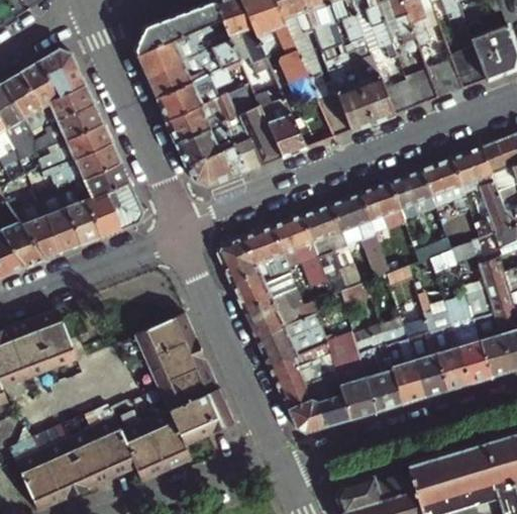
[(0,0),(0,27),(36,6),(37,0),(0,0)]
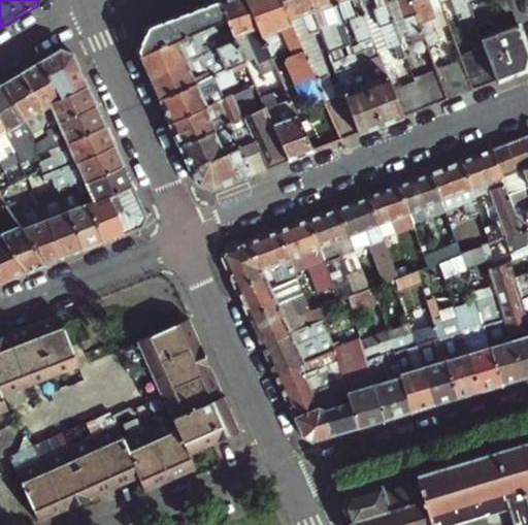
[(270,58),(243,0),(225,0),(218,3),(221,7),(226,21),(236,43),(241,55),(250,52),(261,76),(276,70),(270,58)]
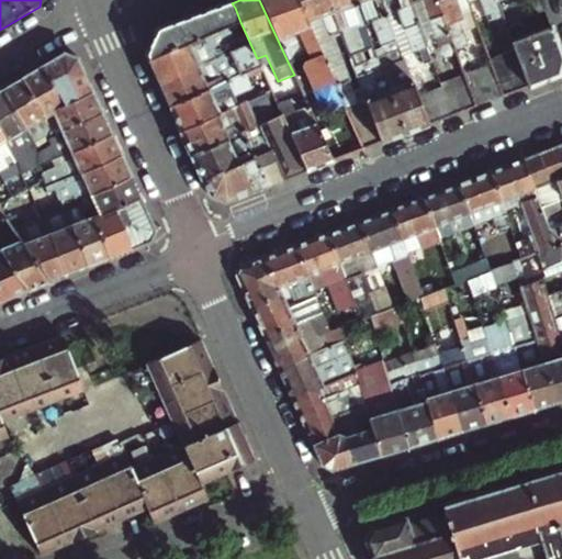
[(295,0),(259,0),(288,62),(307,54),(310,60),(301,64),(324,114),(345,105),(299,1),(296,1),(295,0)]
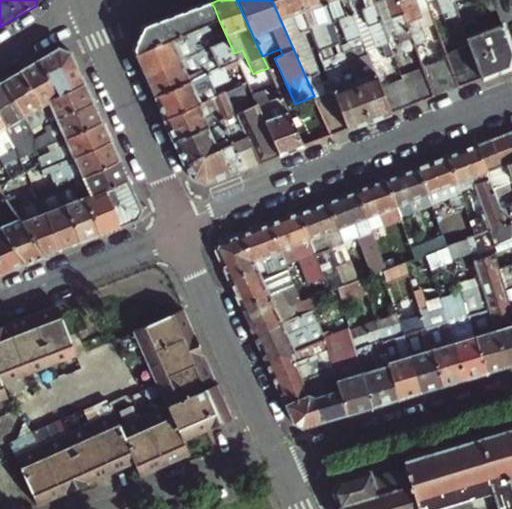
[(310,32),(298,0),(269,0),(270,1),(272,1),(314,96),(332,137),(347,131),(334,96),(326,99),(322,86),(303,35),(310,32)]
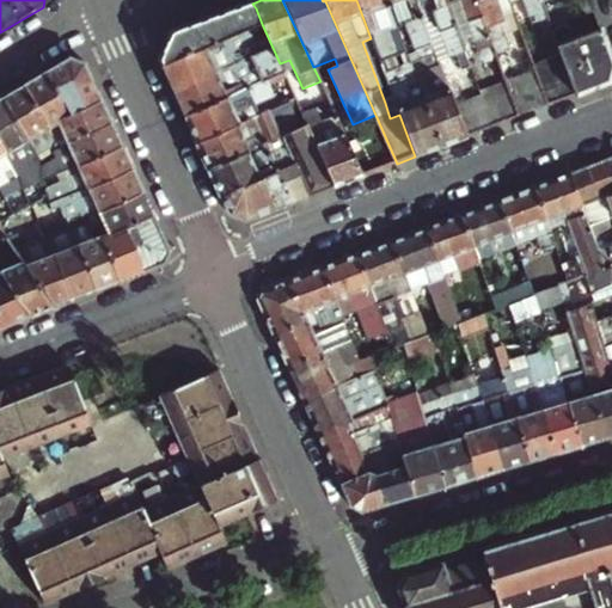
[(386,32),(396,29),(385,0),(356,0),(371,38),(384,72),(399,66),(386,32)]
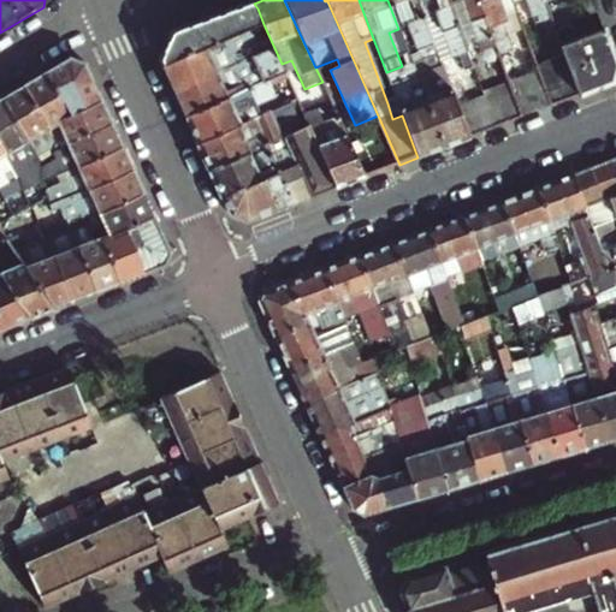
[(388,0),(398,29),(408,25),(421,59),(437,53),(424,16),(416,0),(388,0)]
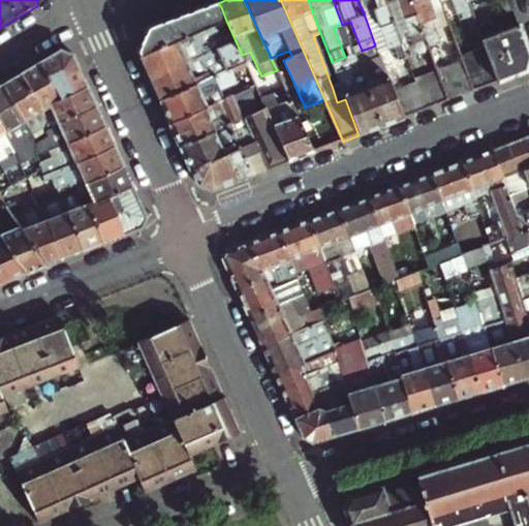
[(385,0),(358,0),(364,13),(373,10),(389,50),(393,49),(398,62),(407,59),(387,6),(385,0)]
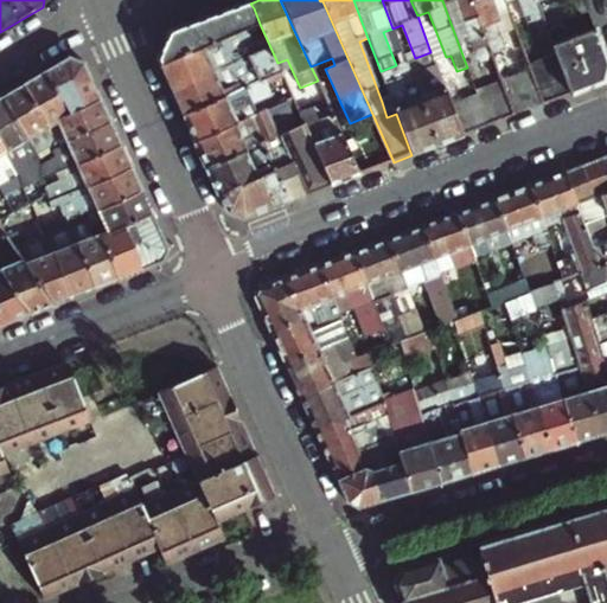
[(487,47),(470,0),(442,0),(445,7),(455,2),(471,43),(473,42),(477,52),(487,47)]
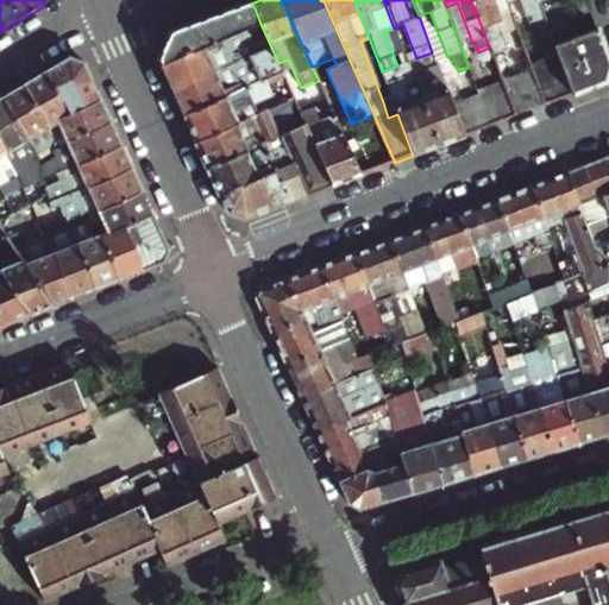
[(471,0),(489,48),(496,67),(510,62),(496,24),(502,23),(494,0),(471,0)]
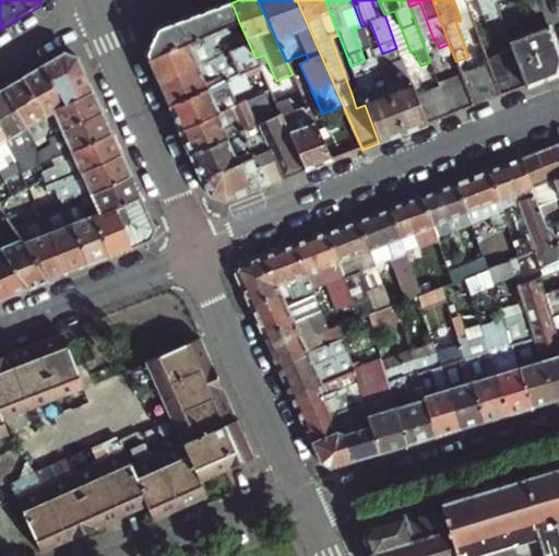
[(503,26),(543,11),(538,0),(520,0),(497,9),(503,26)]
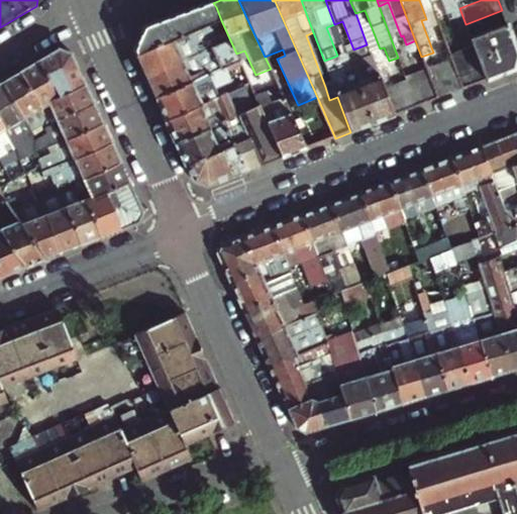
[(211,9),(209,4),(145,28),(135,50),(137,56),(208,25),(213,23),(221,20),(216,7),(211,9)]
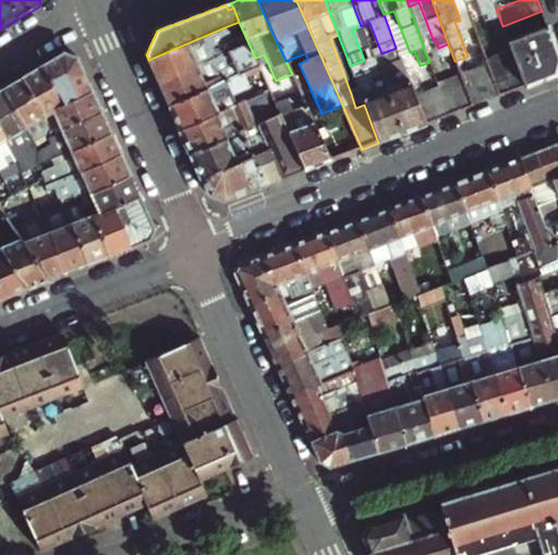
[(240,49),(250,46),(239,22),(230,25),(240,49)]
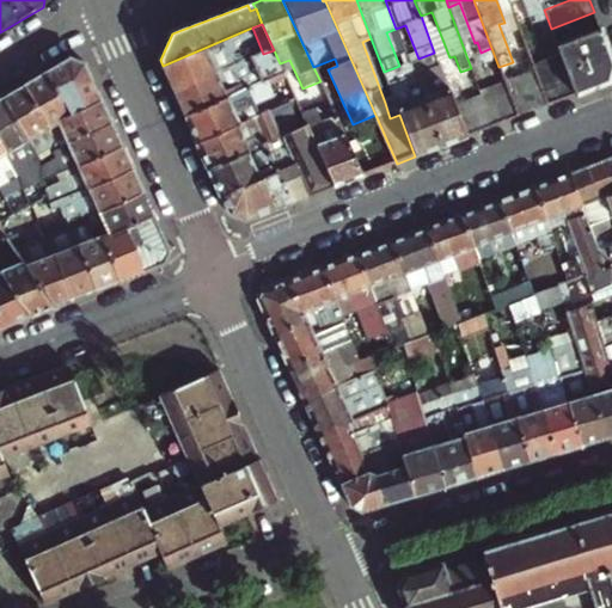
[(163,66),(173,91),(233,66),(230,56),(246,49),(243,40),(249,37),(246,30),(163,66)]
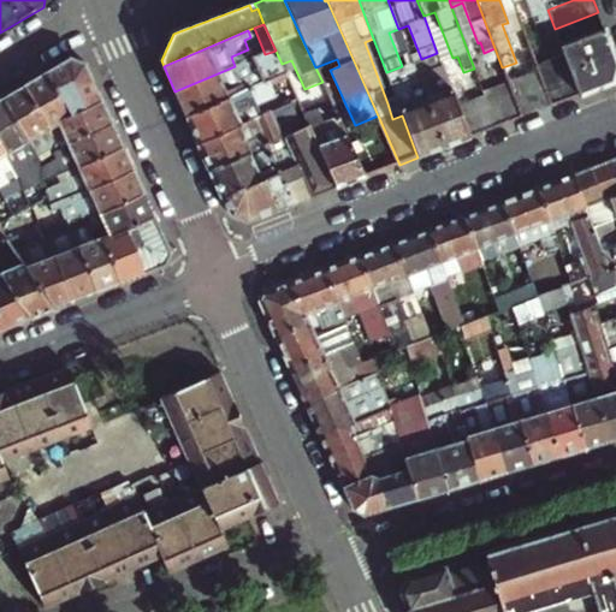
[(567,63),(579,96),(612,83),(615,70),(615,59),(605,30),(572,42),(568,30),(557,35),(567,63)]
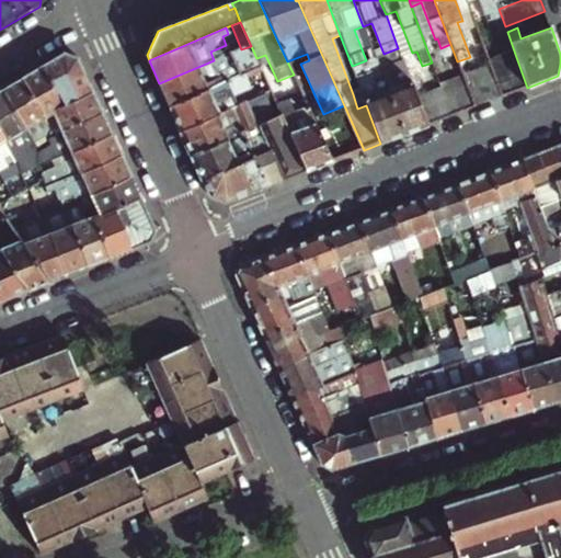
[(170,106),(260,68),(256,58),(251,46),(241,49),(214,60),(159,83),(170,106)]
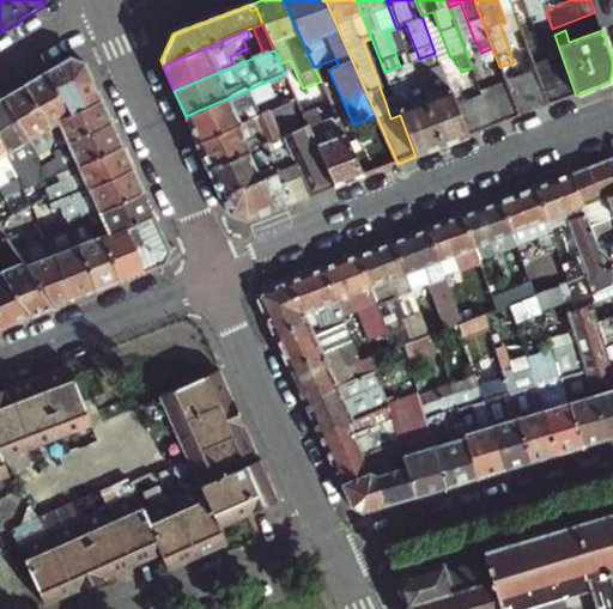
[(102,102),(85,65),(71,60),(47,75),(71,116),(102,102)]
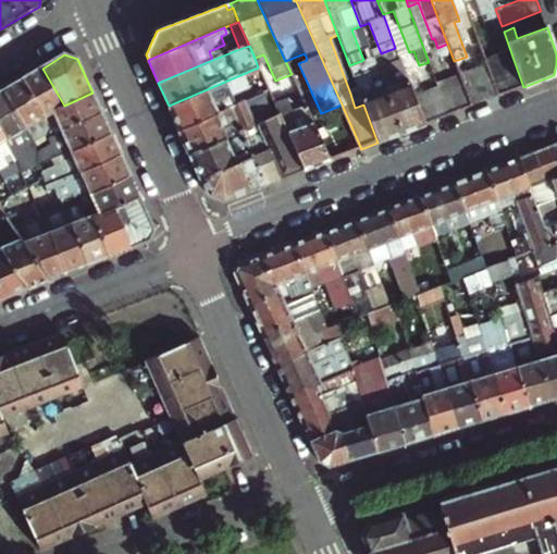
[(378,143),(400,134),(385,91),(376,95),(370,81),(380,77),(372,57),(363,60),(349,65),(358,91),(363,105),(378,143)]
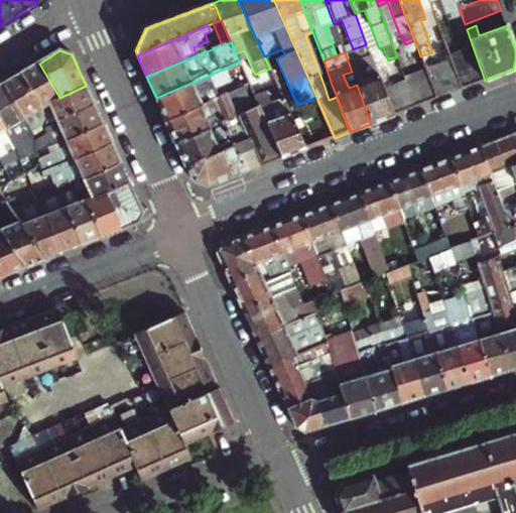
[(485,81),(475,52),(452,60),(462,90),(485,81)]
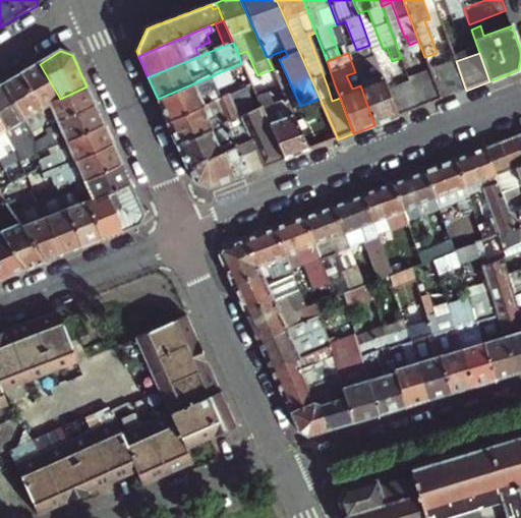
[(360,85),(374,125),(397,116),(388,92),(374,56),(360,62),(368,82),(360,85)]
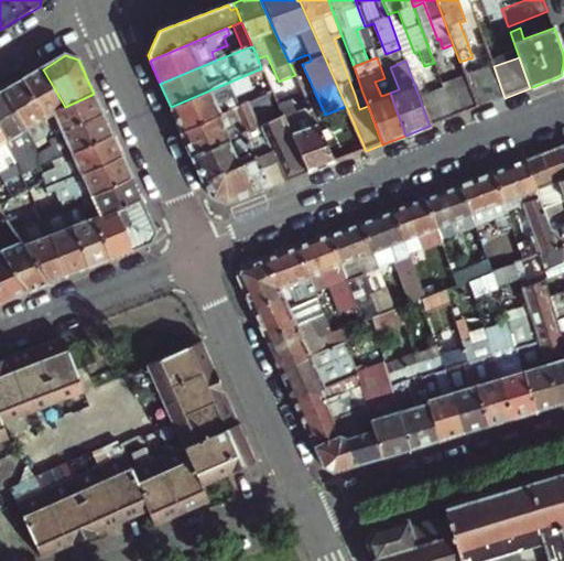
[(505,98),(494,66),(465,77),(477,108),(505,98)]
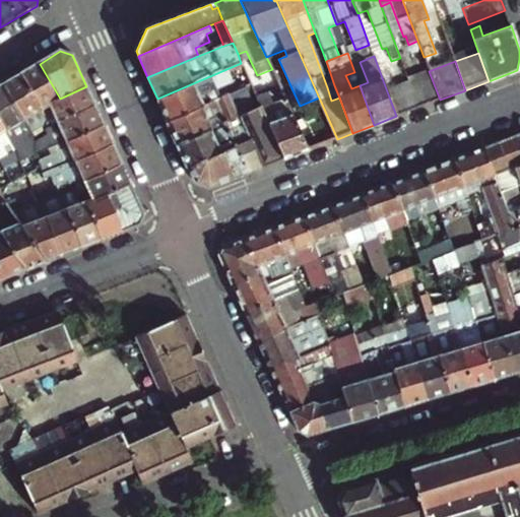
[(157,99),(168,122),(233,94),(237,92),(229,74),(244,68),(241,63),(157,99)]
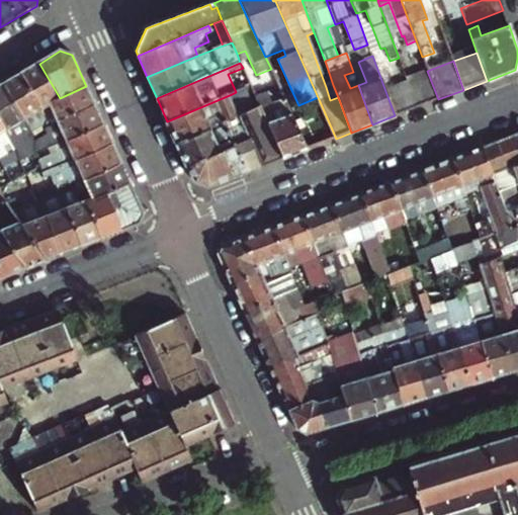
[(39,64),(20,74),(41,109),(50,104),(60,98),(39,64)]
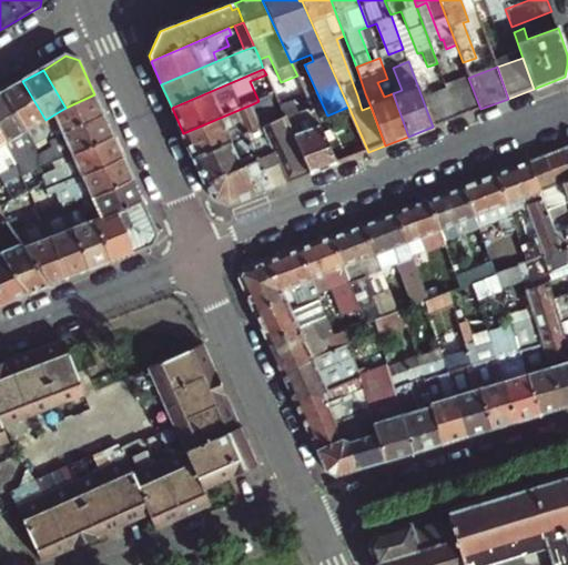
[(446,87),(447,91),(457,118),(480,109),(468,78),(446,87)]
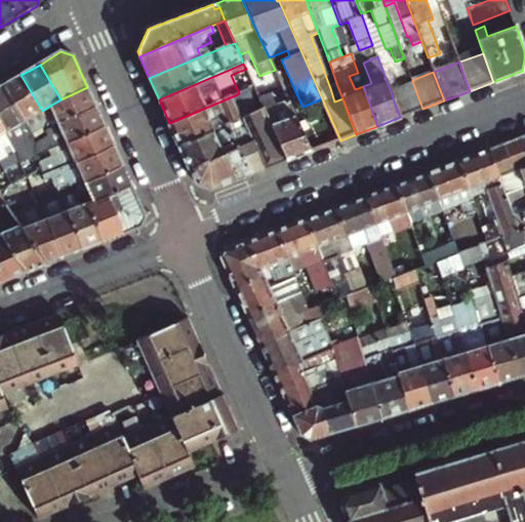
[(42,111),(21,75),(3,86),(35,139),(42,134),(32,116),(42,111)]
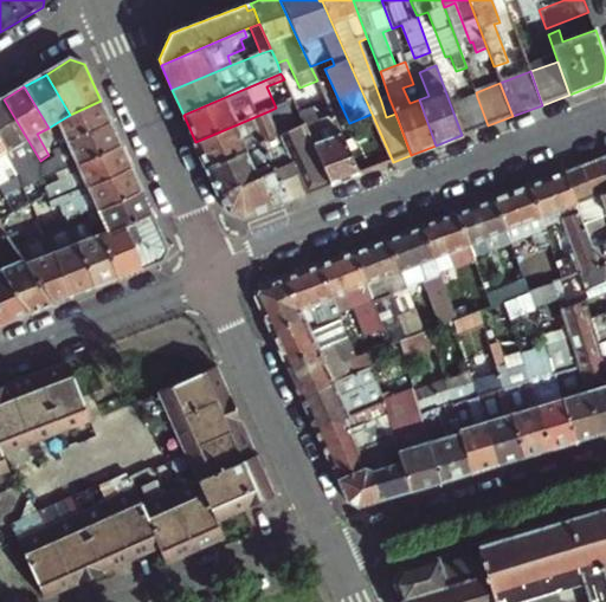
[(477,97),(451,107),(462,135),(488,125),(477,97)]
